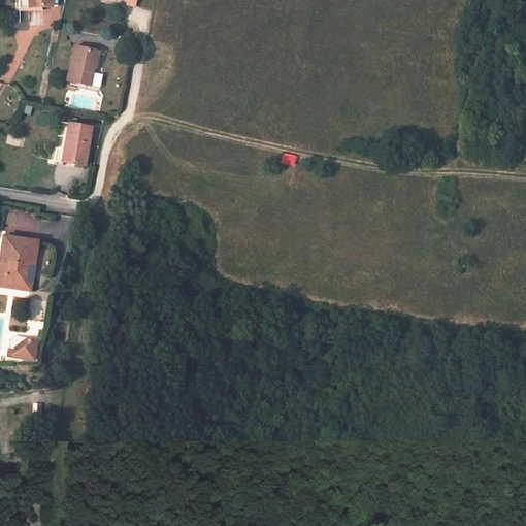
[(93,66),(96,67),(98,67),(101,50),(76,44),(69,79),(89,84),(93,66)]
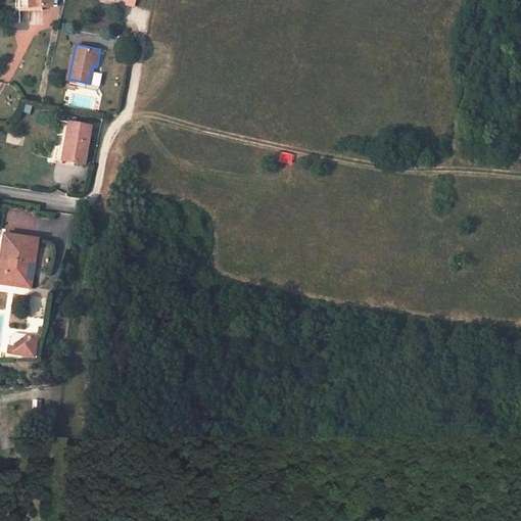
[(56,157),(86,162),(93,125),(62,120),(56,157)]
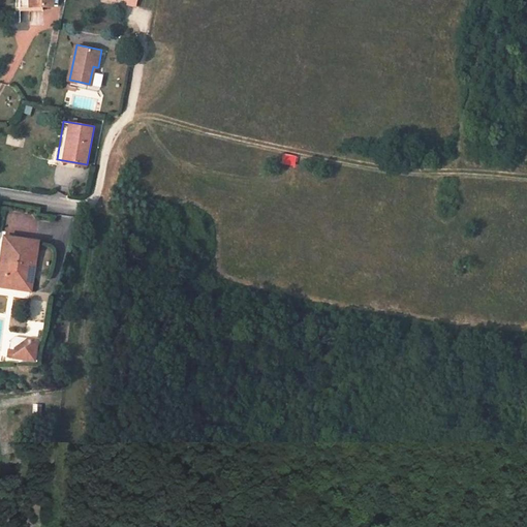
[(451,207),(454,186),(443,184),(440,204),(451,207)]
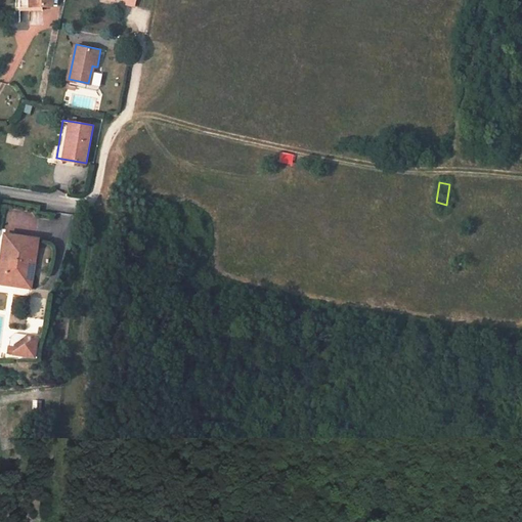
[(0,269),(0,281),(25,286),(29,258),(35,259),(38,238),(38,237),(5,233),(0,269)]
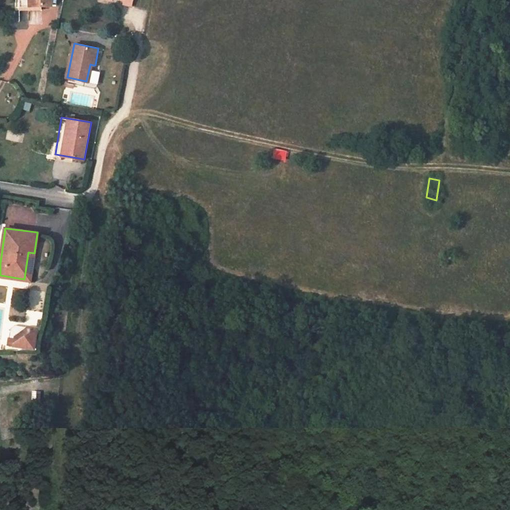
[(28,252),(24,279),(30,280),(34,253),(28,252)]
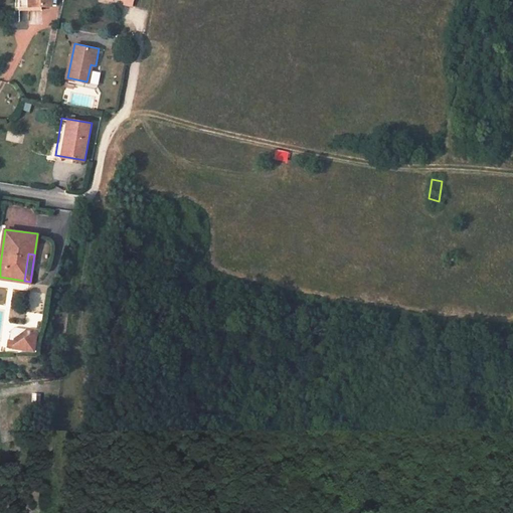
[(38,330),(27,328),(16,336),(14,347),(34,350),(38,330)]
